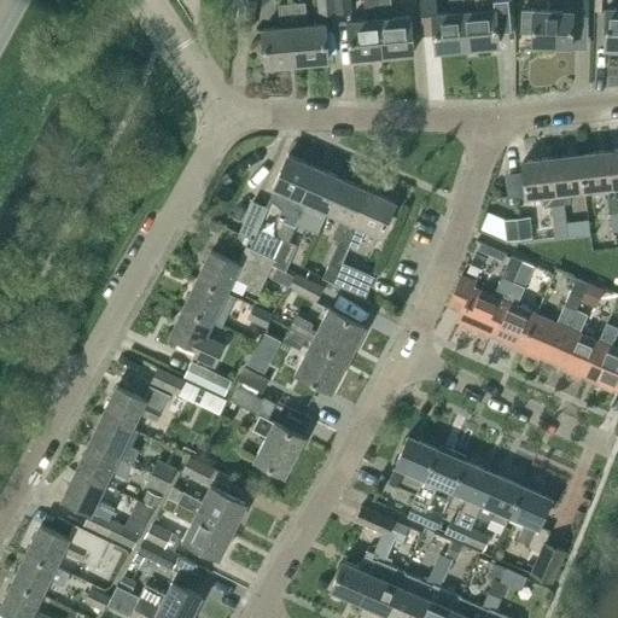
[(252,30),(257,0),(240,0),(237,28),(252,30)]
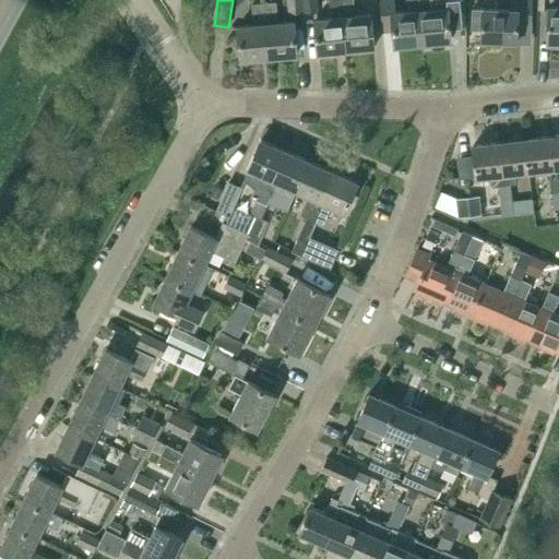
[(287,0),(289,13),(302,12),(301,0),(287,0)]
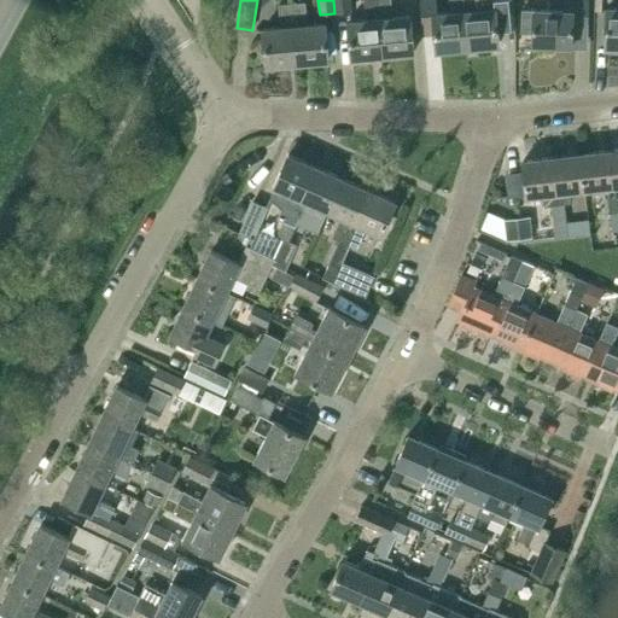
[(333,0),(334,13),(353,12),(351,0),(333,0)]
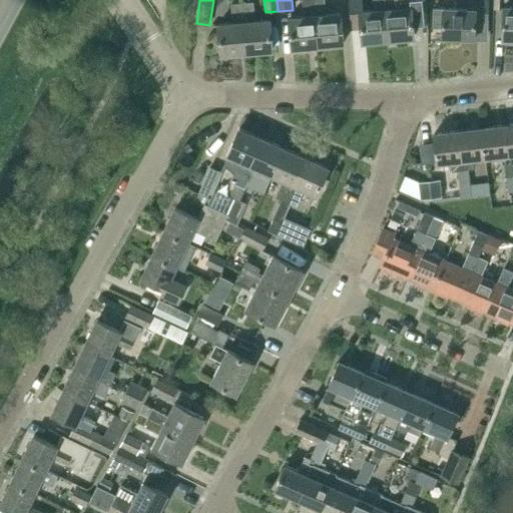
[(313,0),(302,0),(304,17),(290,18),(293,48),(318,45),(313,0)]
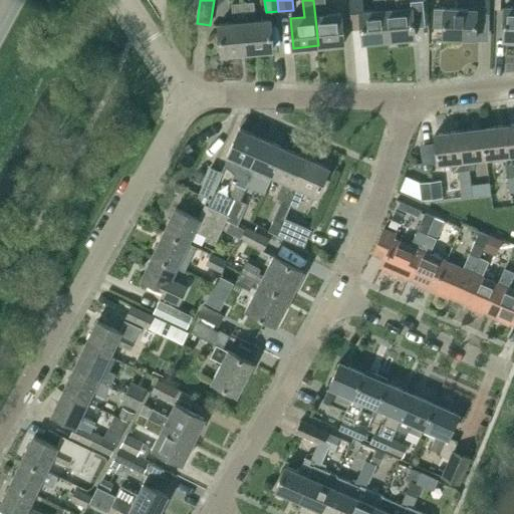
[(341,14),(325,15),(324,0),(313,0),(318,45),(344,43),(341,14)]
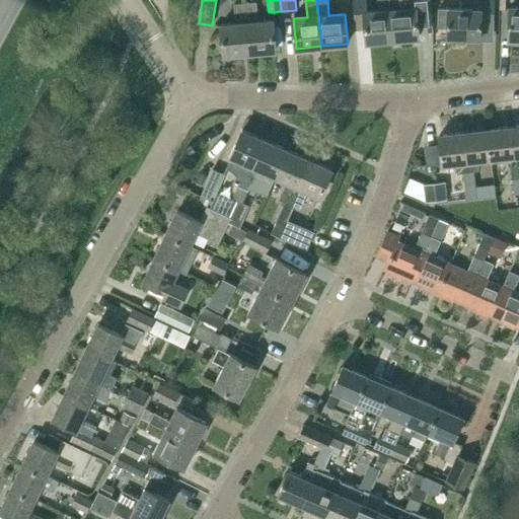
[(366,27),(367,42),(393,40),(388,0),(377,0),(378,10),(365,11),(363,0),(353,0),(356,28),(366,27)]
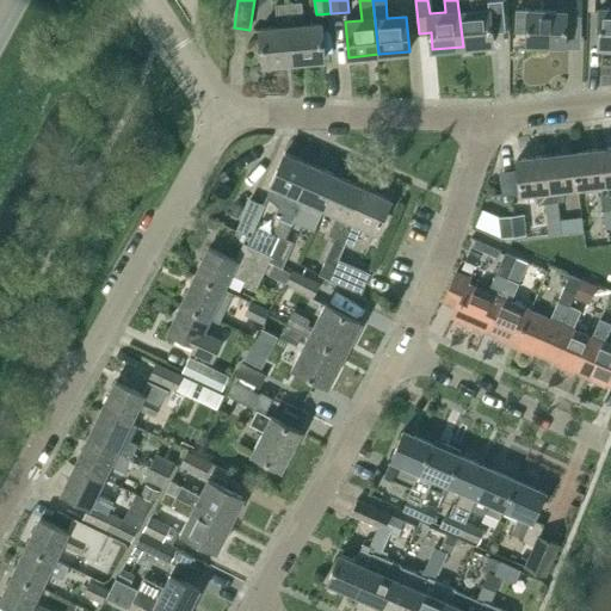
[(510,28),(506,0),(483,0),(485,8),(473,10),(471,0),(457,0),(463,47),(476,45),(476,48),(489,47),(489,44),(493,44),(492,30),(510,28)]
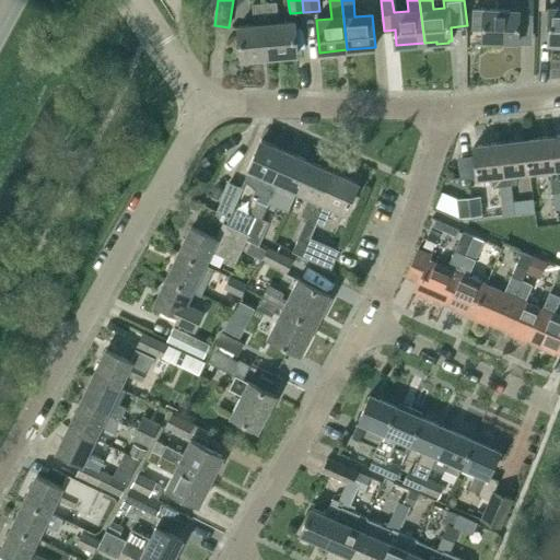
[(518,23),(532,23),(533,0),(512,0),(512,10),(474,9),(473,31),(483,31),(483,41),(518,42),(518,23)]
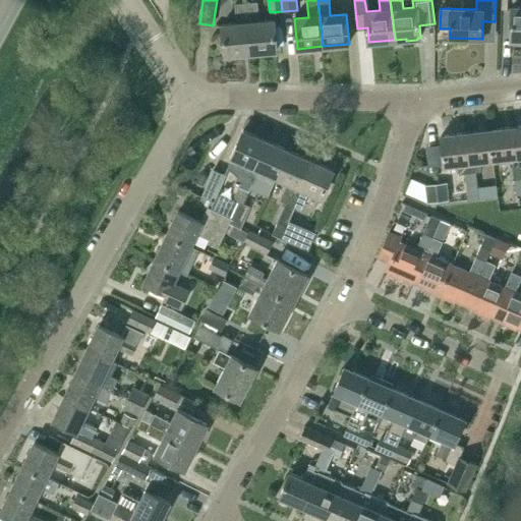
[(250,53),(247,3),(236,4),(238,23),(223,24),(226,55),(250,53)]
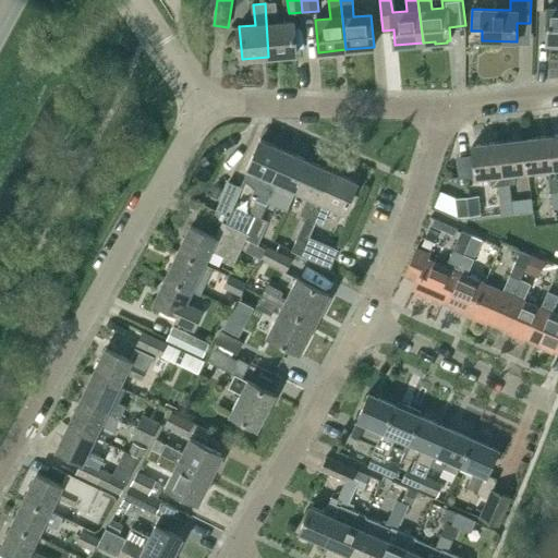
[(278,23),(276,3),(265,3),(268,57),(296,53),(293,22),(278,23)]
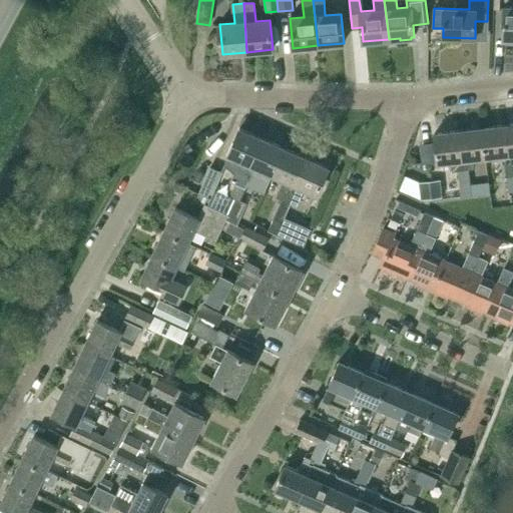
[(512,6),(503,6),(502,39),(506,39),(508,40),(512,40),(512,6)]
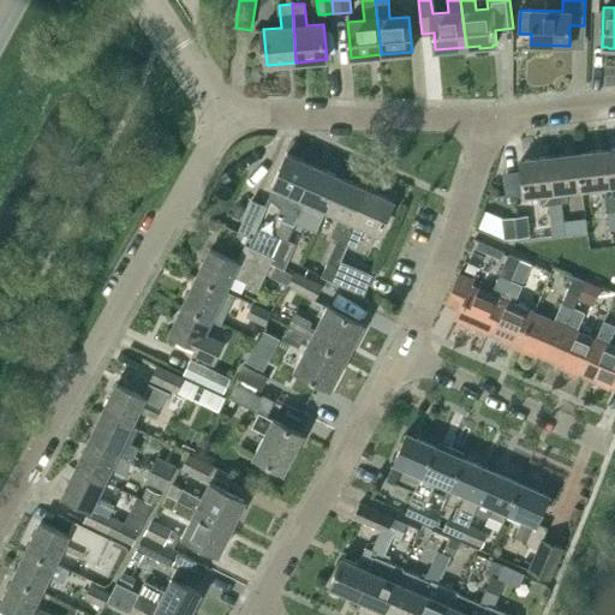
[(577,154),(581,189),(610,186),(609,179),(605,150),(577,154)]
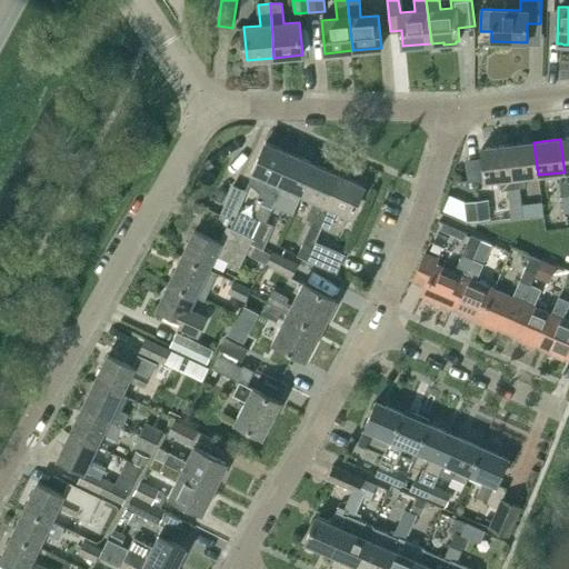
[(271,208),(273,205),(278,193),(273,191),(290,152),(267,142),(253,172),(266,178),(256,201),(262,203),(271,208)]
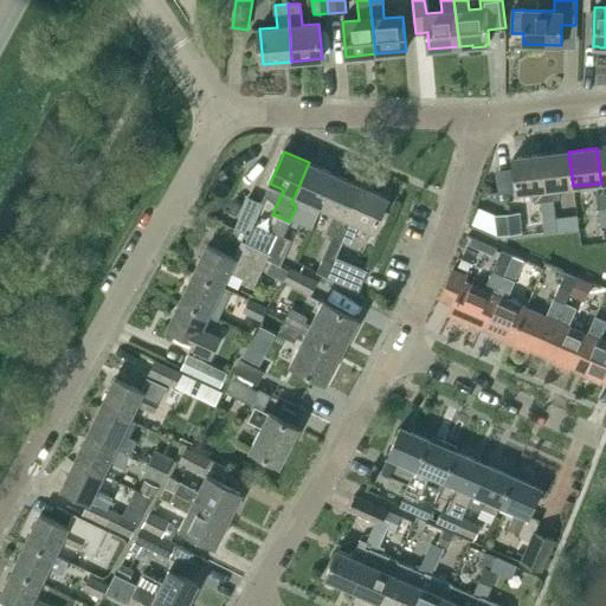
[(573,186),(568,152),(542,154),(547,189),(573,186)]
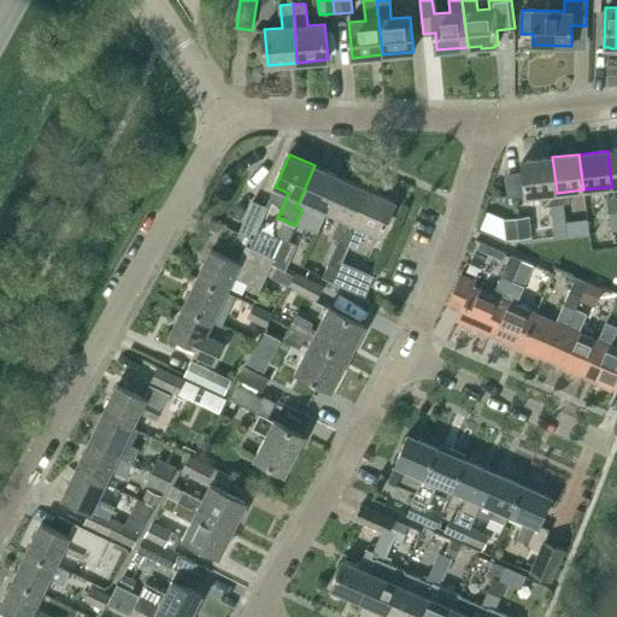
[(552,157),(523,160),(528,197),(544,194),(545,206),(551,205),(552,205),(558,204),(558,203),(557,193),(552,157)]
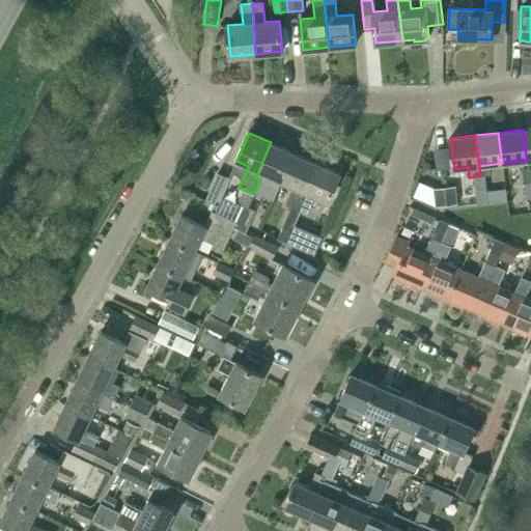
[(255,178),(259,180),(255,191),(274,200),(282,182),(294,152),(271,142),(255,178)]
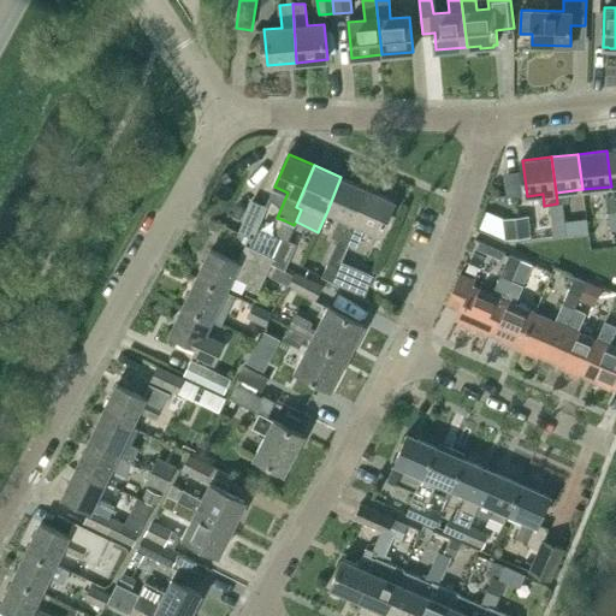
[(341,236),(337,244),(347,248),(348,248),(350,241),(354,232),(349,231),(367,189),(341,177),(327,211),(341,215),(332,232),(341,236)]
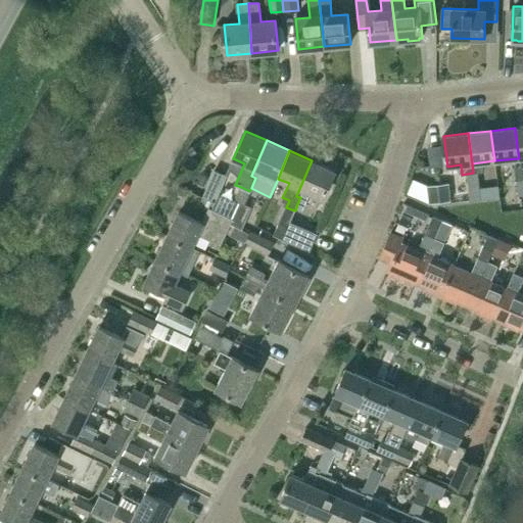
[(312,160),(296,196),(300,197),(297,204),(304,207),(311,193),(323,198),(335,171),(312,160)]
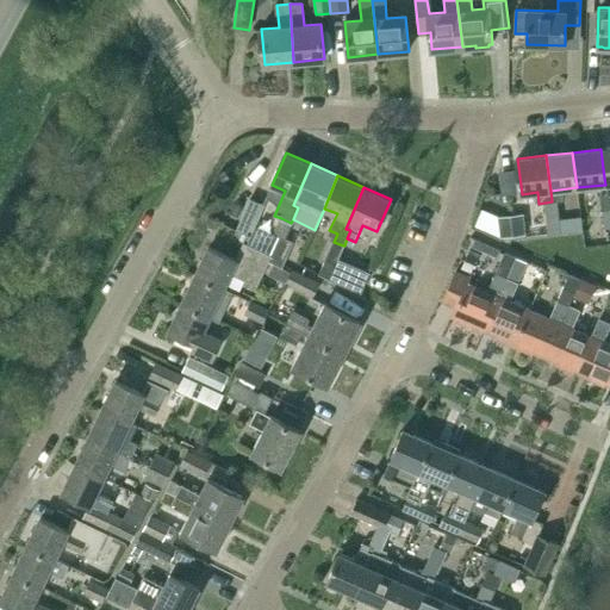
[(236,230),(251,236),(265,205),(250,198),(243,213),(226,206),(222,221),(237,228),(236,230)]
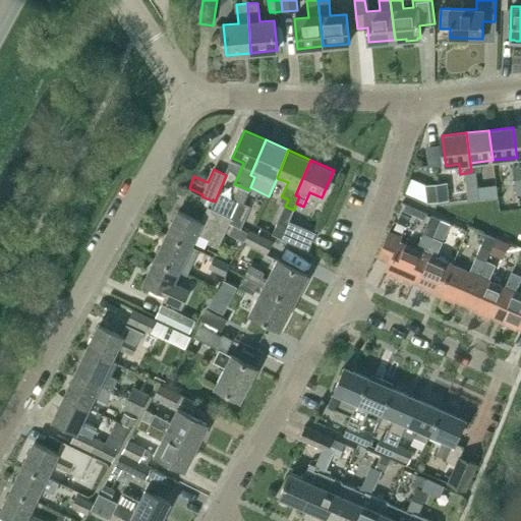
[(471,172),(466,173),(468,184),(477,182),(476,170),(471,171),(471,172)]
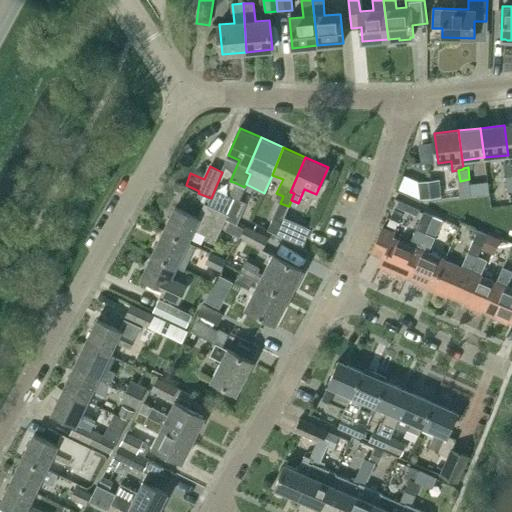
[(418,181),(420,199),(442,197),(440,179),(418,181)]
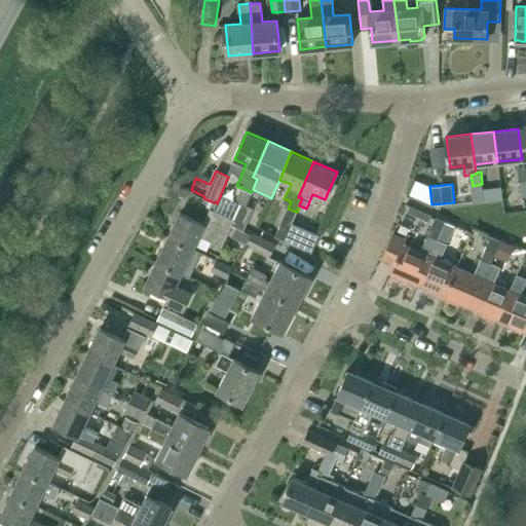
[(473,186),(474,201),(478,200),(484,200),(482,184),(473,186)]
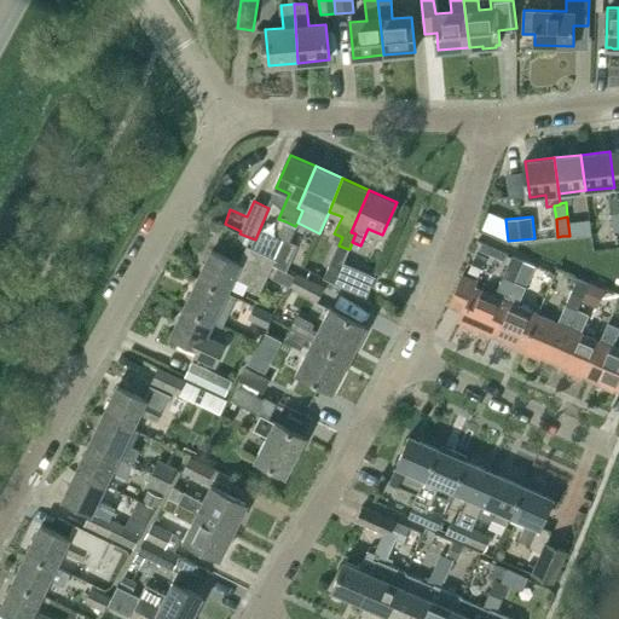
[(290,239),(295,226),(285,221),(279,237),(284,239),(289,242),(290,239)]
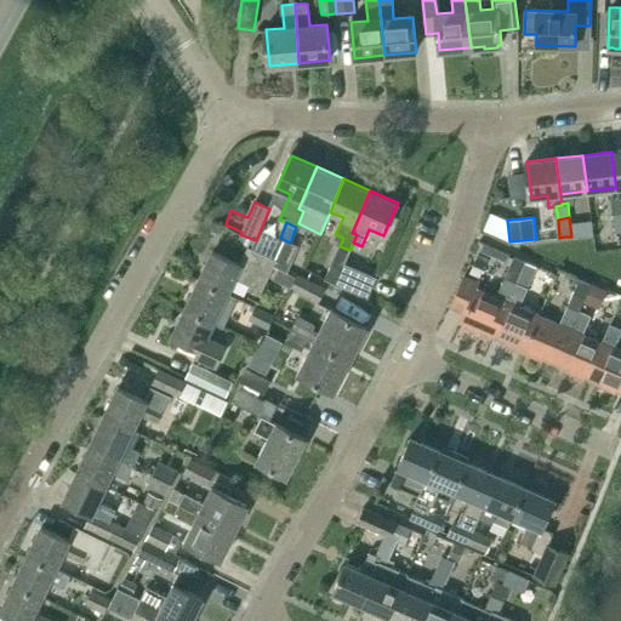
[(483,250),(506,261),(510,254),(485,244),(483,250)]
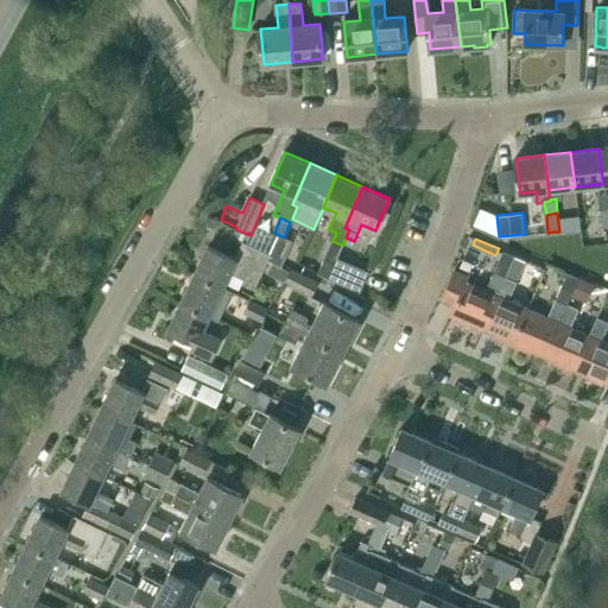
[(223,286),(229,272),(257,285),(268,260),(271,254),(270,254),(244,241),(235,259),(209,246),(195,274),(223,287),(223,286)]
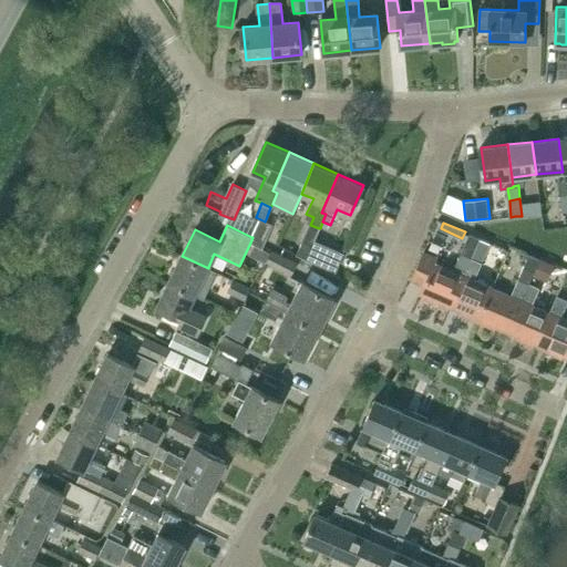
[(310,225),(306,236),(315,240),(320,228),(319,228),(310,225)]
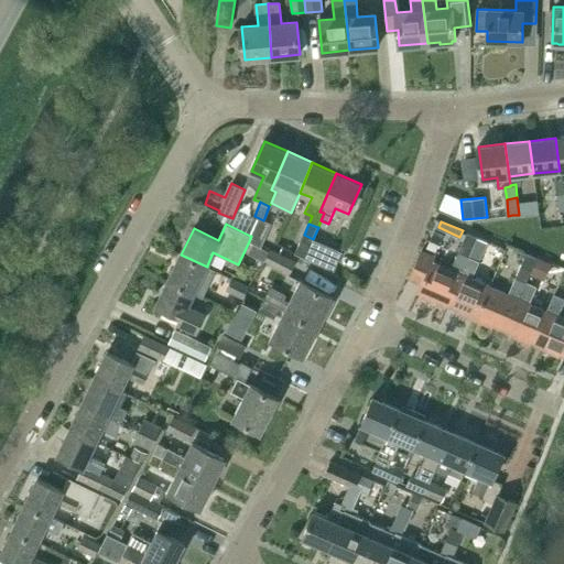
[(261,246),(267,234),(253,228),(250,236),(251,236),(249,241),(261,246)]
